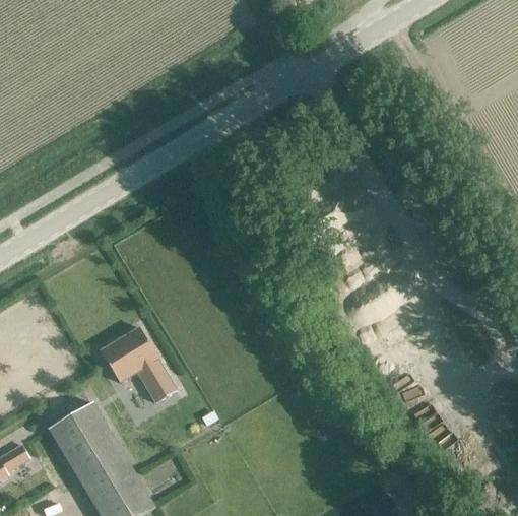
[(137,326),(100,348),(119,380),(135,370),(154,401),(175,389),(137,326)]
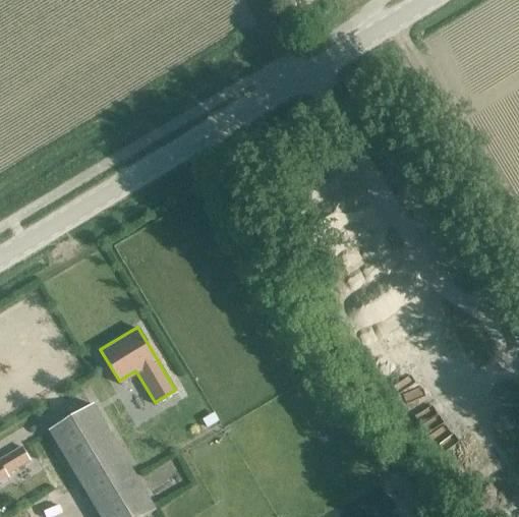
[(100,516),(137,516),(154,508),(90,402),(47,427),(100,516)]
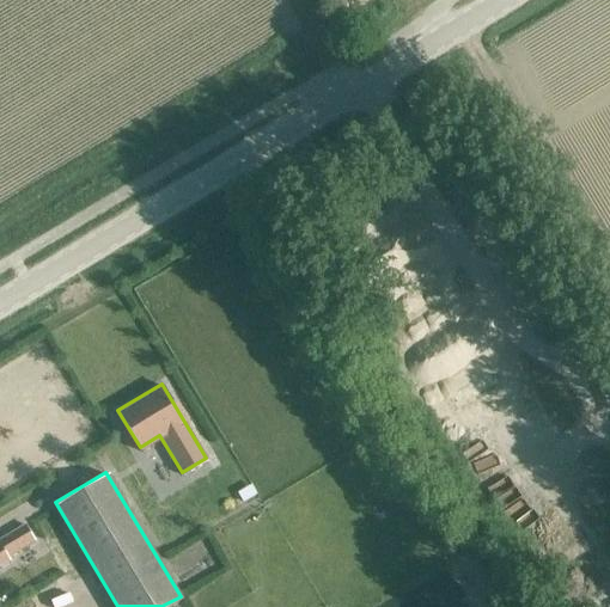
[(236,490),(242,498),(255,490),(250,482),(236,490)]
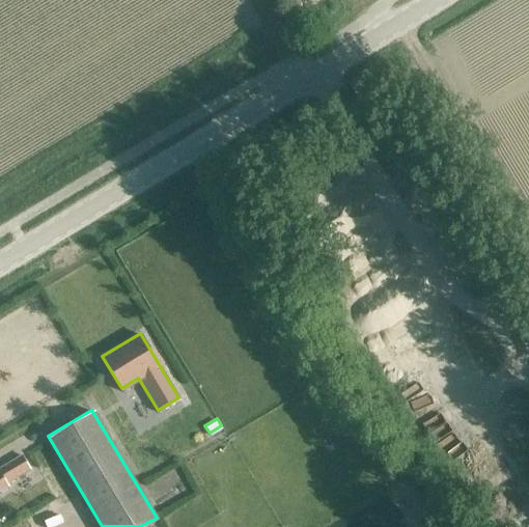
[(3,479),(28,465),(21,451),(0,464),(0,484),(5,482),(3,479)]
